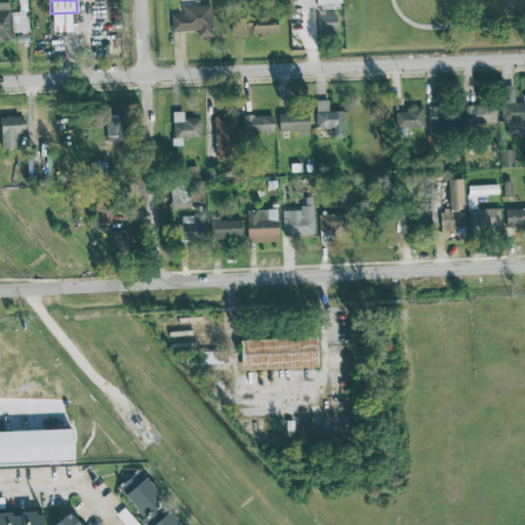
[(9,2),(0,2),(0,41),(10,41),(9,2)]
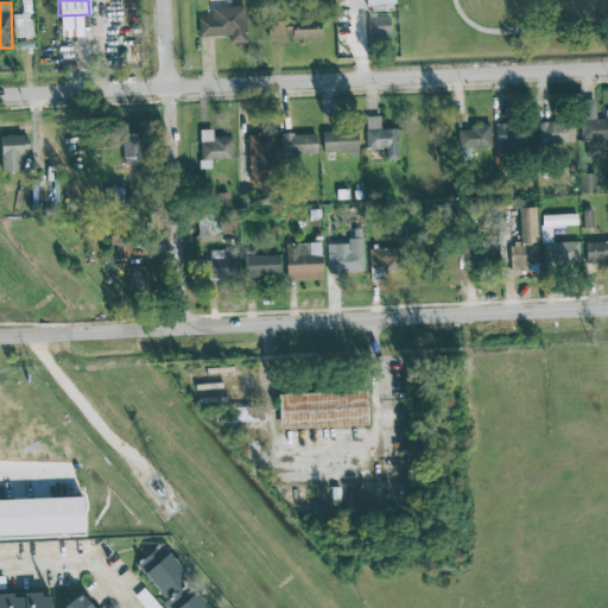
[(198,18),(198,37),(228,36),(228,43),(246,43),(245,6),(211,7),(211,18),(198,18)]
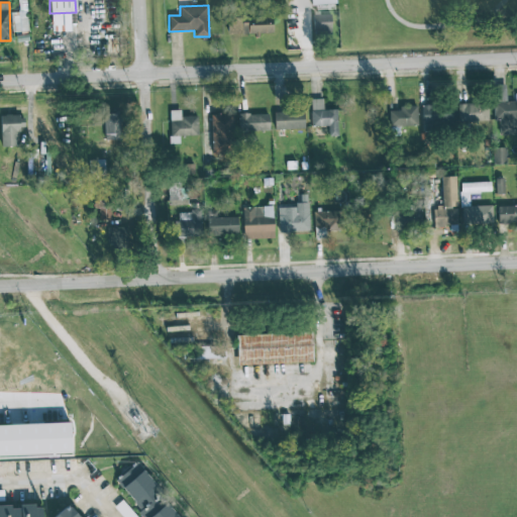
[(312,14),(313,34),(331,34),(330,13),(312,14)]
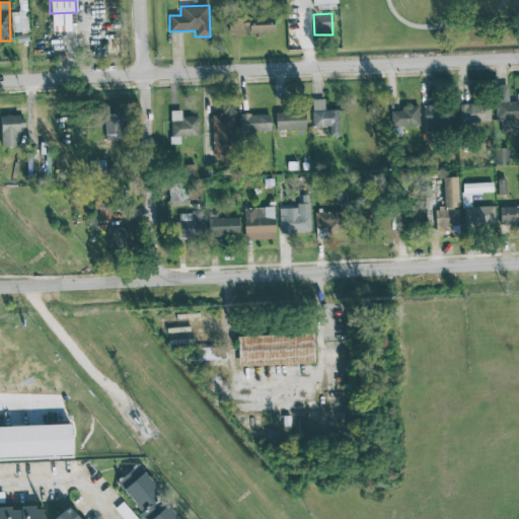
[(229,34),(274,33),(273,15),(228,16),(229,34)]
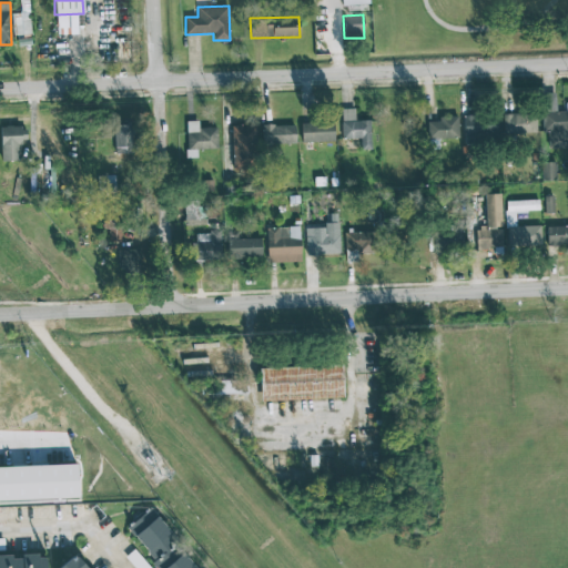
[(543,131),(548,131),(548,149),(567,148),(567,110),(556,111),(555,93),(541,93),(543,131)]
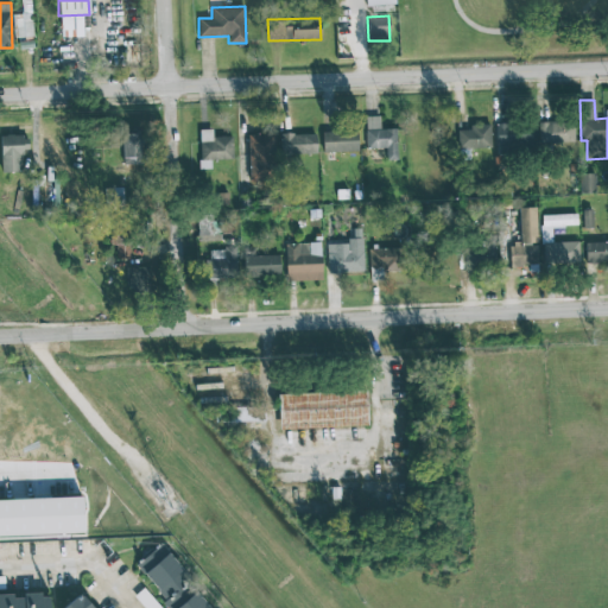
[(379,116),(365,116),(366,147),(386,147),(386,159),(397,159),(396,128),(379,130),(379,116)]
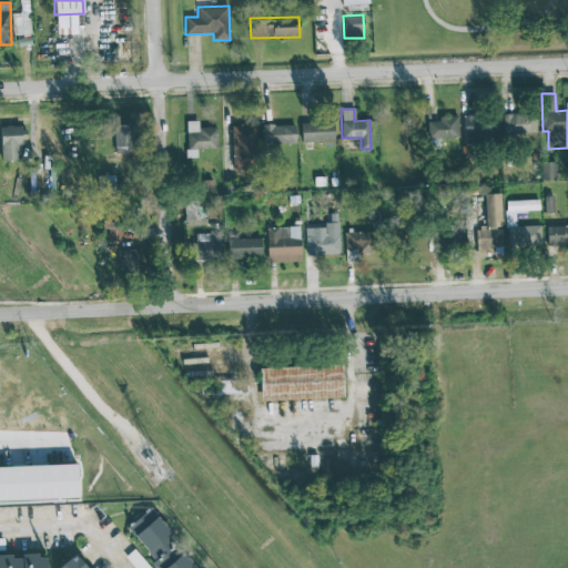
[(536,133),(536,114),(503,113),(503,133),(536,133)]
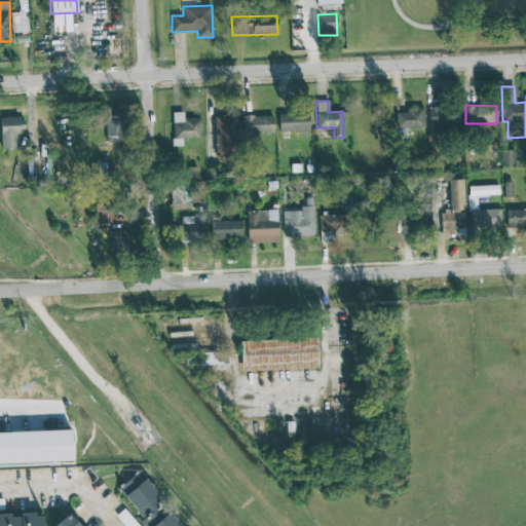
[(429,106),(430,133),(461,133),(460,106),(429,106)]
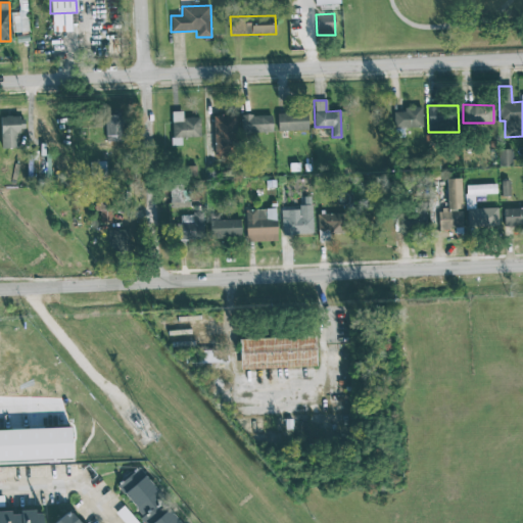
[(422,106),(403,107),(403,111),(396,111),(396,128),(422,127),(422,106)]
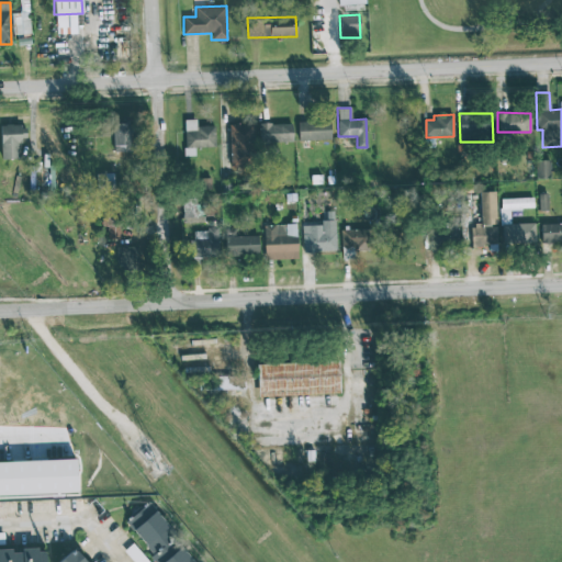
[(197,126),(195,119),(183,120),(184,147),(215,146),(214,125),(197,126)]
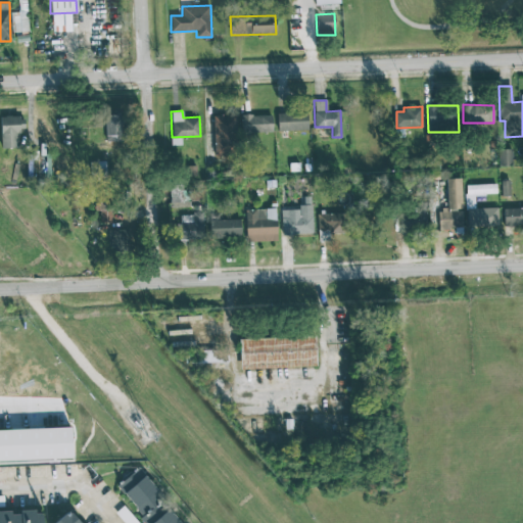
[(277,112),(277,131),(307,130),(306,111),(277,112)]
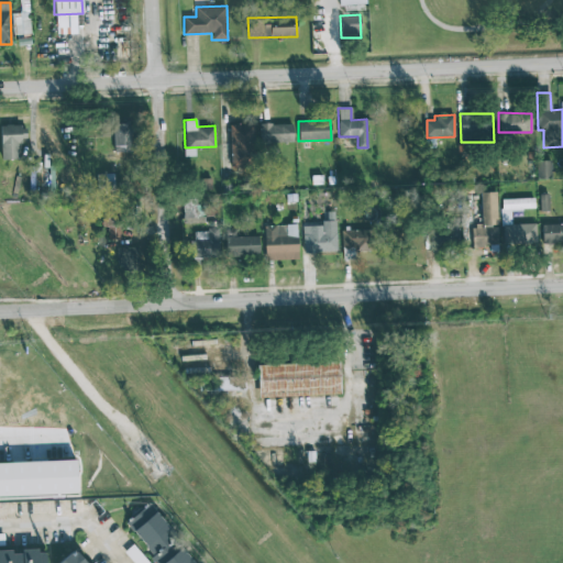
[(112,122),(113,147),(131,147),(130,122),(112,122)]
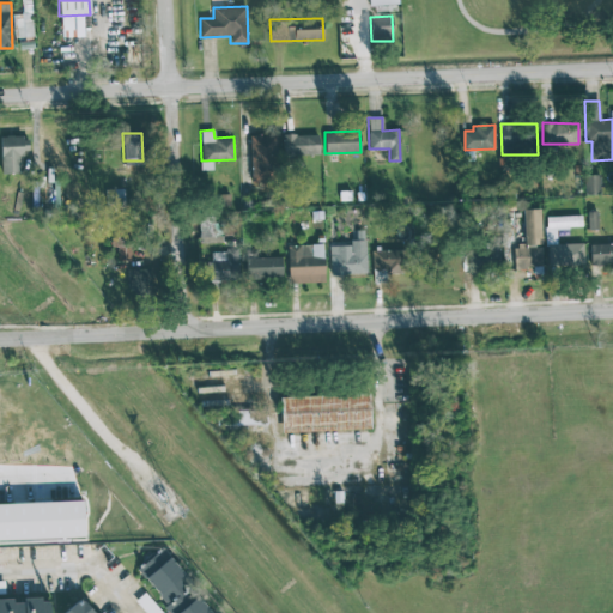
[(281,156),(319,155),(319,134),(281,135),(281,156)]
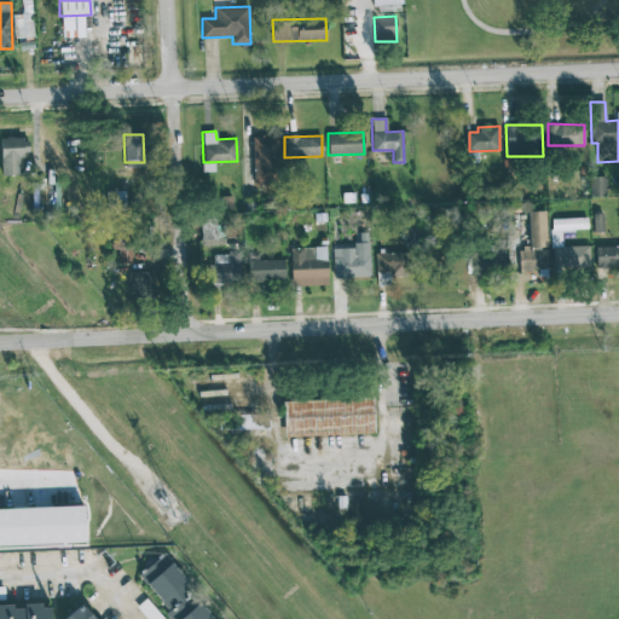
[(22,137),(0,138),(1,175),(22,174),(22,137)]
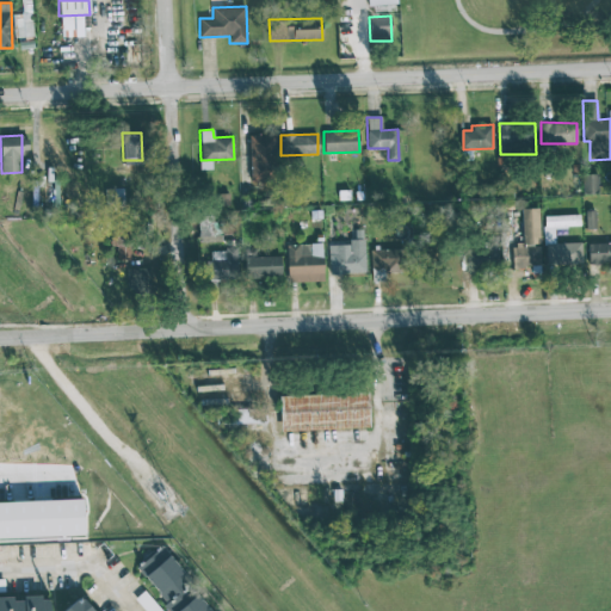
[(275,135),(248,135),(250,181),(276,181),(275,135)]
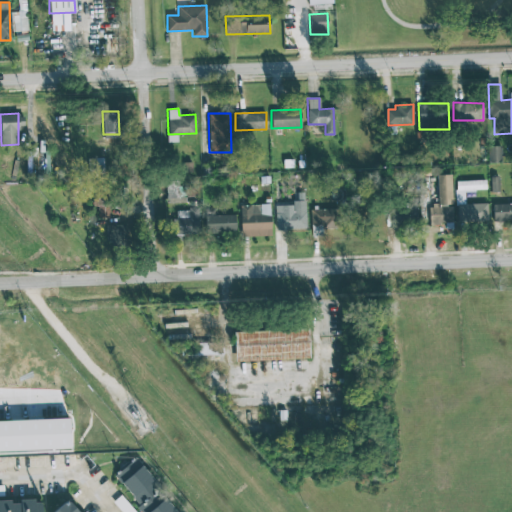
[(488,146),(488,162),(501,162),(501,146),(488,146)]
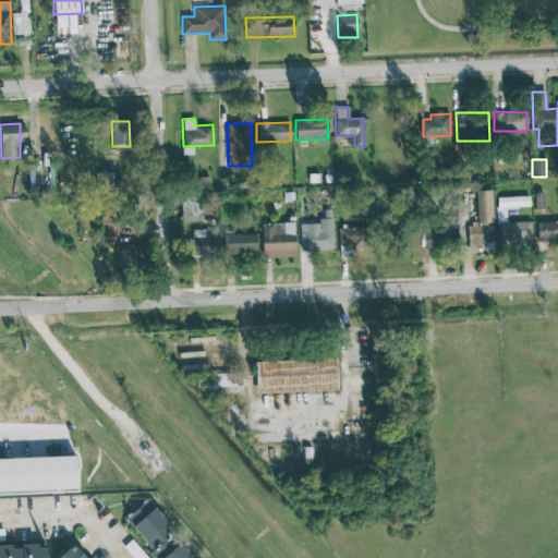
[(477,223),(493,223),(492,190),(476,191),(477,223)]
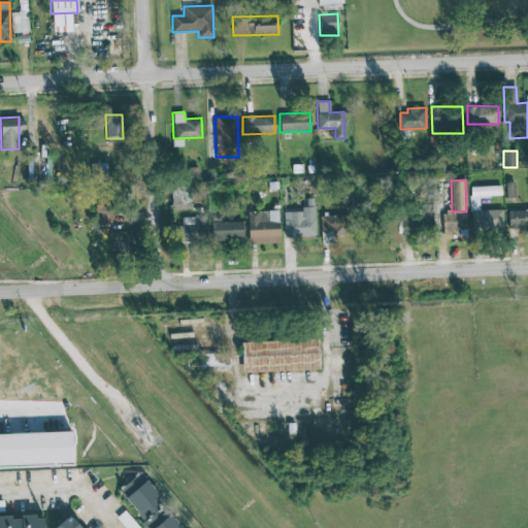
[(502,209),(480,210),(479,196),(501,196),(500,186),(470,187),(471,229),(502,228),(502,209)]
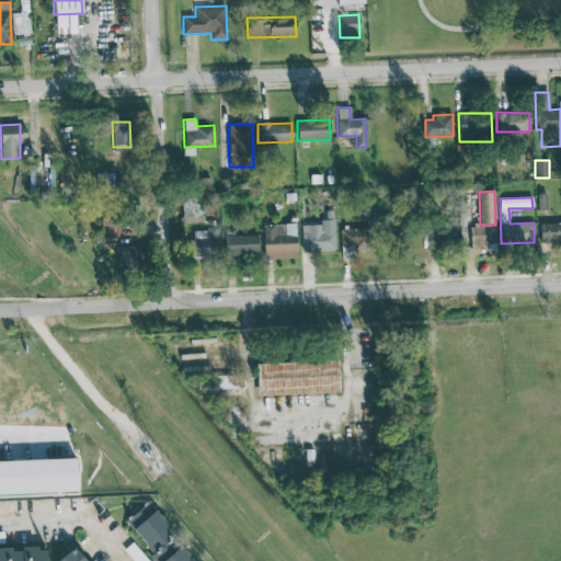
[(104,218),(104,239),(118,238),(117,217),(104,218)]
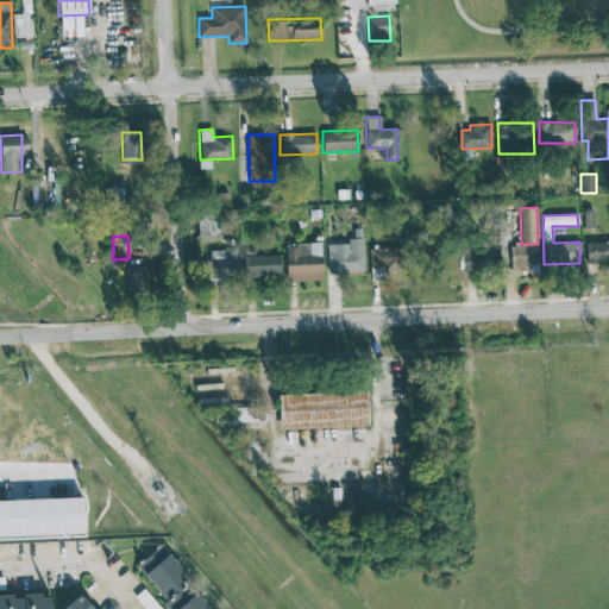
[(364,272),(363,238),(349,238),(349,244),(327,244),(328,274),(364,272)]
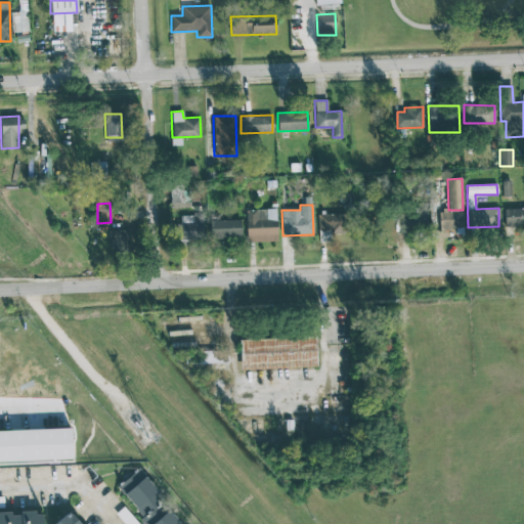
[(523,224),(523,208),(505,208),(506,225),(523,224)]
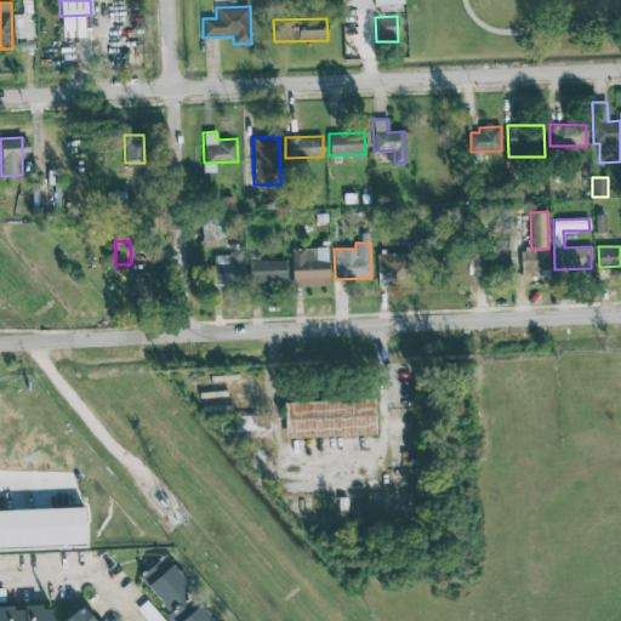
[(292,286),(329,285),(328,248),(291,249),(292,286)]
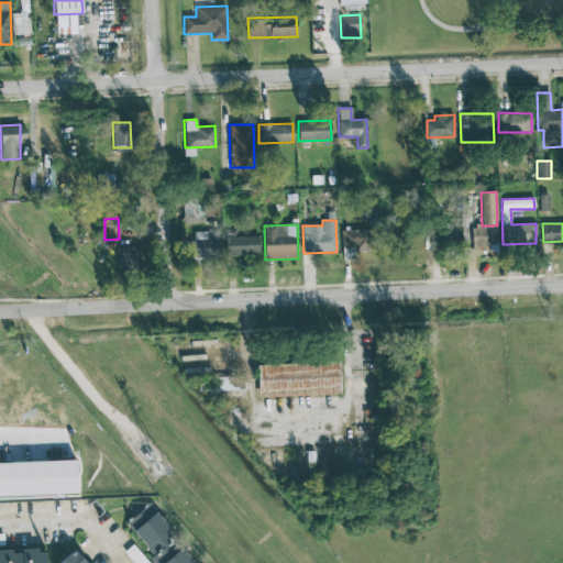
[(498,245),(497,225),(472,225),(472,240),(465,240),(465,246),(498,245)]
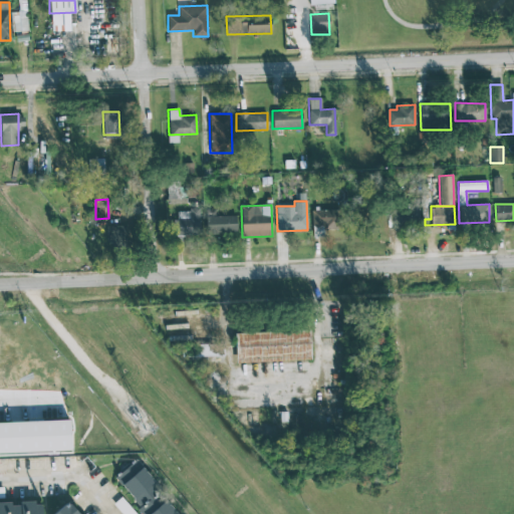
[(311,210),(312,237),(323,236),(323,231),(338,231),(337,209),(311,210)]
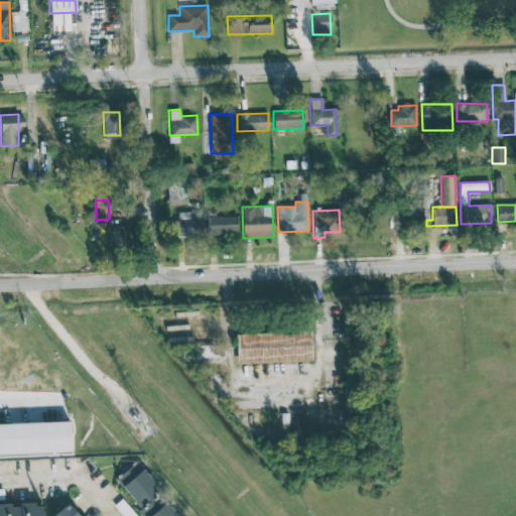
[(200,211),(175,211),(175,236),(200,235),(200,211)]
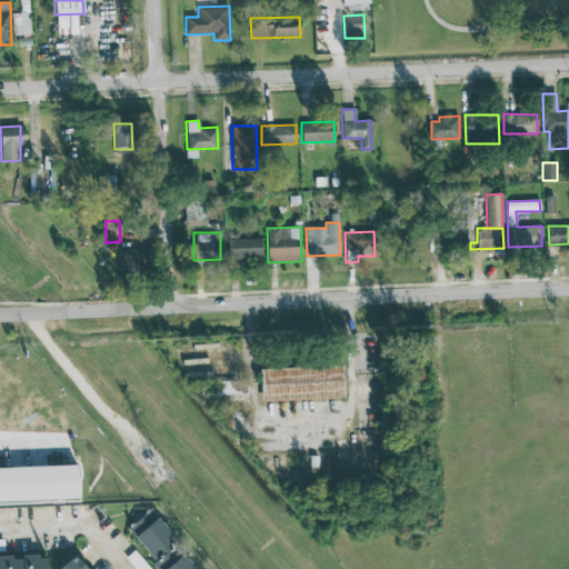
[(228,259),(262,258),(261,238),(227,239),(228,259)]
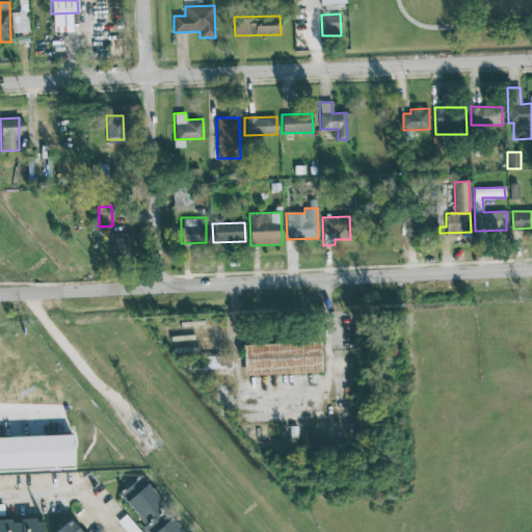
[(131,233),(110,234),(111,256),(131,256),(131,233)]
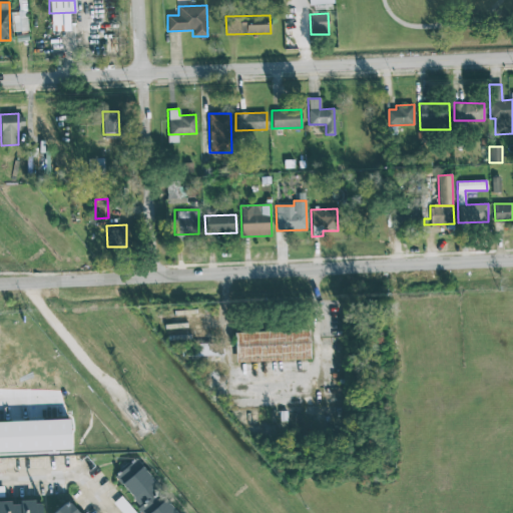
[(310,359),(309,330),(234,332),(235,361),(310,359)]
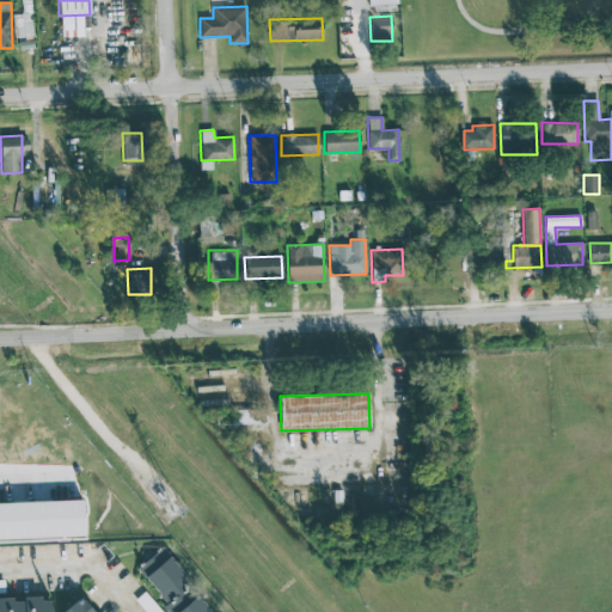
[(170,611),(214,611),(160,548),(135,569),(170,611)]
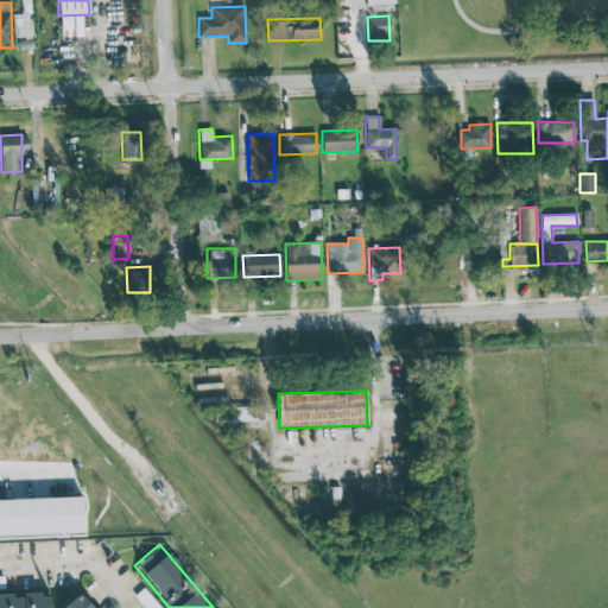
[(160,607),(143,588),(133,596),(144,607),(160,607)]
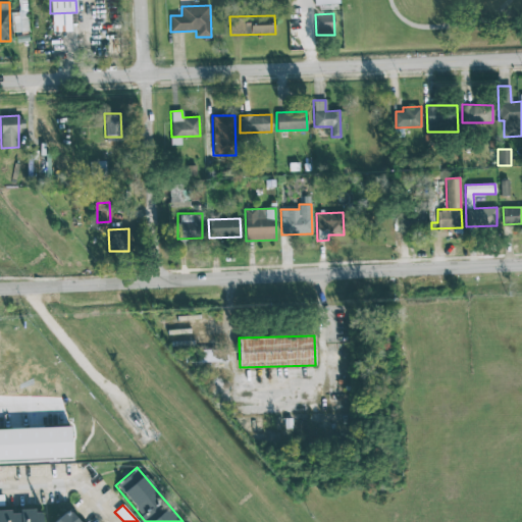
[(80,521),(69,509),(53,521),(80,521)]
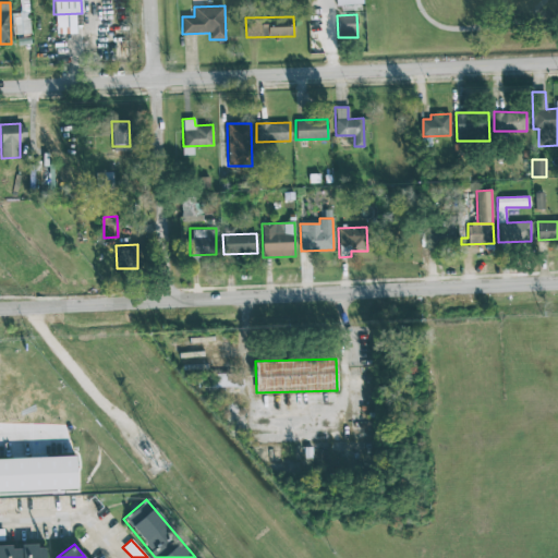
[(0,557),(45,557),(45,545),(21,545),(21,547),(0,547),(0,557)]
